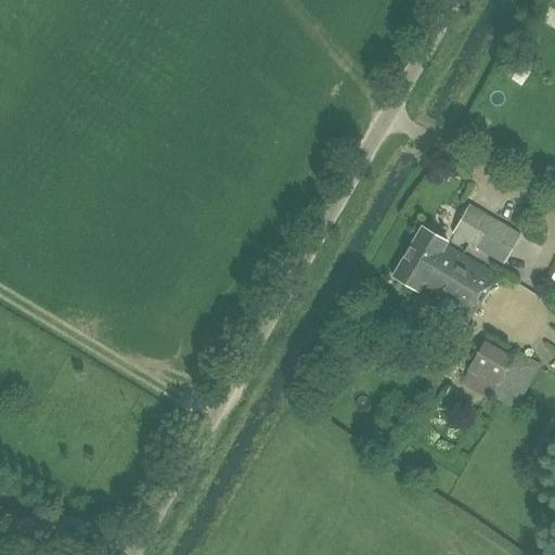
[(480,126),(470,120),(462,134),(472,141),(480,126)]
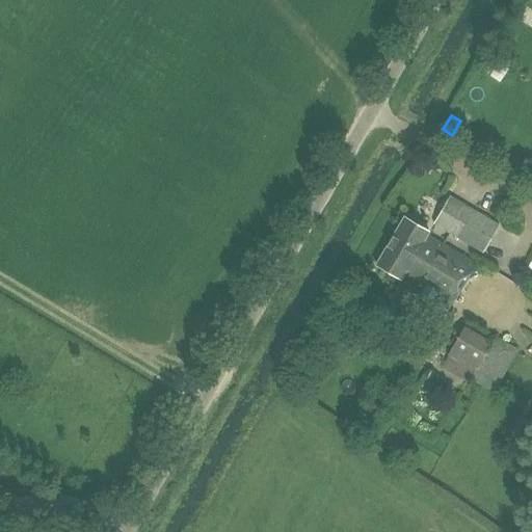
[(434,223),(483,254),(500,227),(451,196),(434,223)]
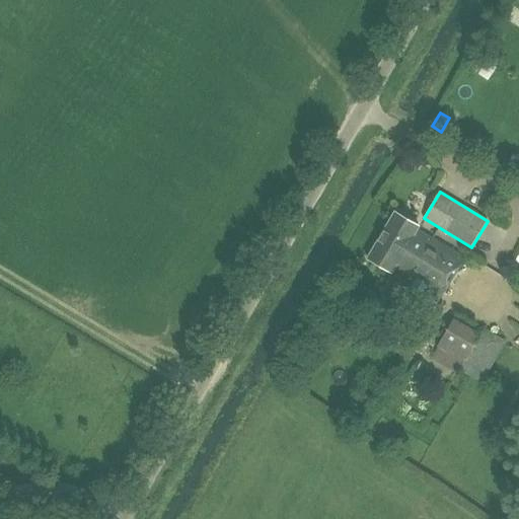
[(393,270),(395,271),(402,260),(416,268),(433,238),(417,229),(419,226),(394,212),(367,258),(391,273),(393,270)]
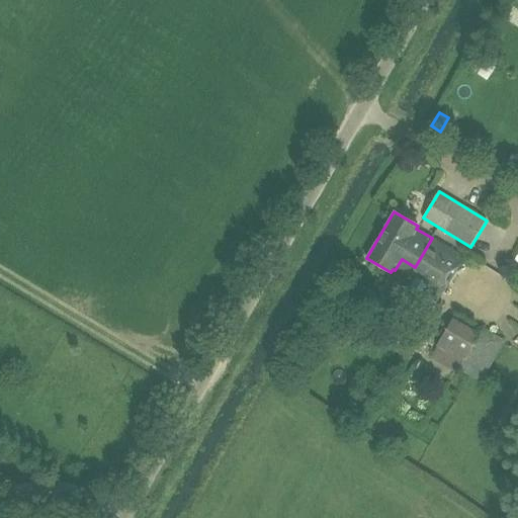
[(402,259),(395,270),(414,281),(412,285),(410,284),(404,294),(419,304),(425,292),(424,291),(426,288),(439,295),(462,255),(432,238),(415,267),(402,259)]
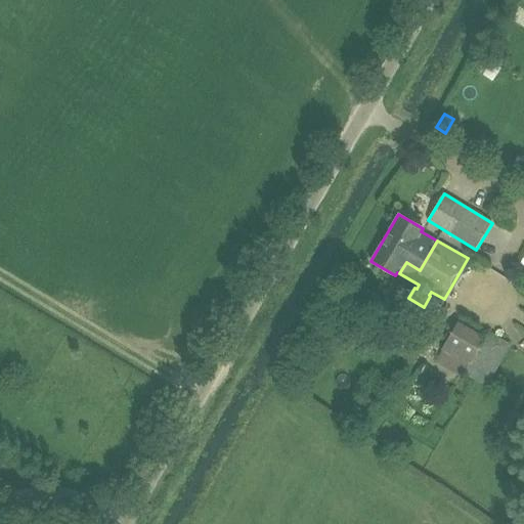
[(455,322),(442,347),(481,369),(495,345),(455,322)]
